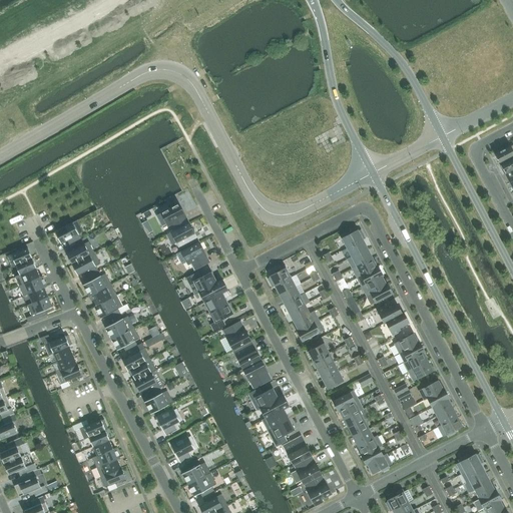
[(501,13),(481,21),(483,27),(503,19),(501,13)]
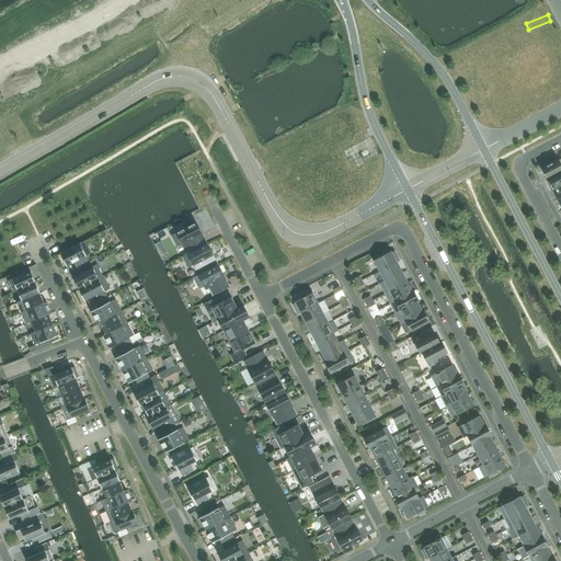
[(525,37),(528,42),(537,37),(534,33),(525,37)]
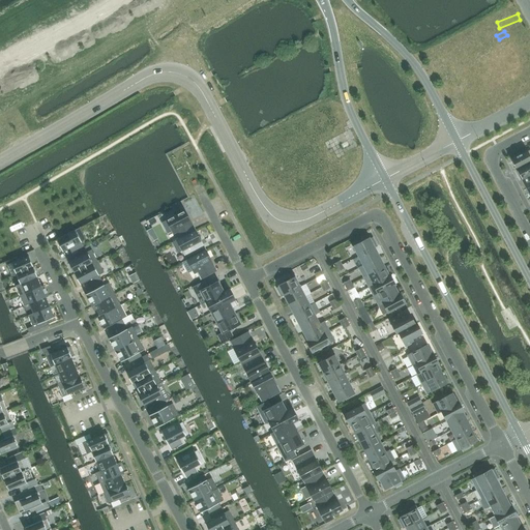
[(336,157),(344,153),(335,136),(327,139),(336,157)]
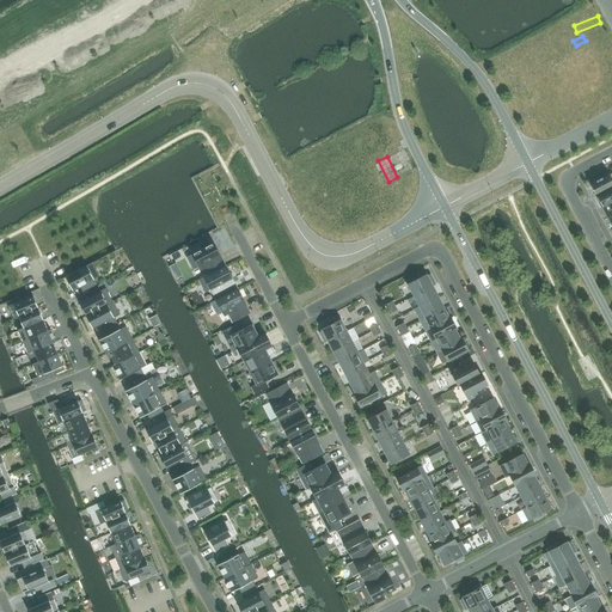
[(611,187),(611,172),(609,175),(607,172),(600,176),(601,178),(591,184),(597,196),(611,187)]
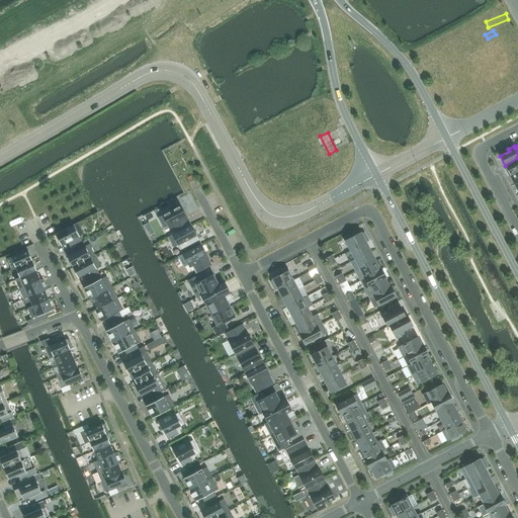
[(510,175),(517,171),(517,158),(505,166),(510,175)]
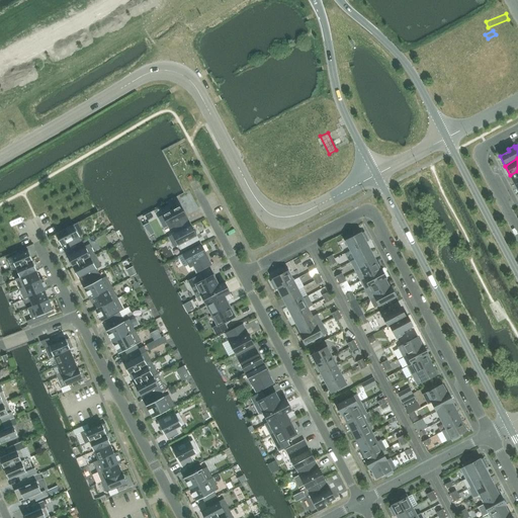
[(174,227),(177,233),(190,227),(190,226),(185,217),(186,217),(185,213),(182,208),(181,205),(171,211),(169,208),(161,212),(163,216),(159,218),(164,228),(168,226),(170,229),(174,227)]
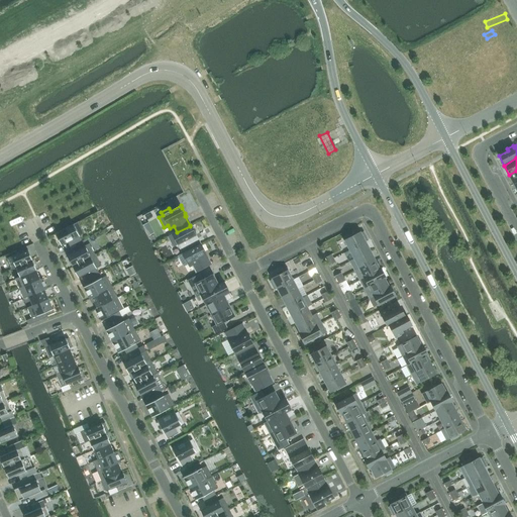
[(68,242),(71,247),(82,241),(80,236),(84,233),(78,222),(56,233),(62,245),(68,242)]
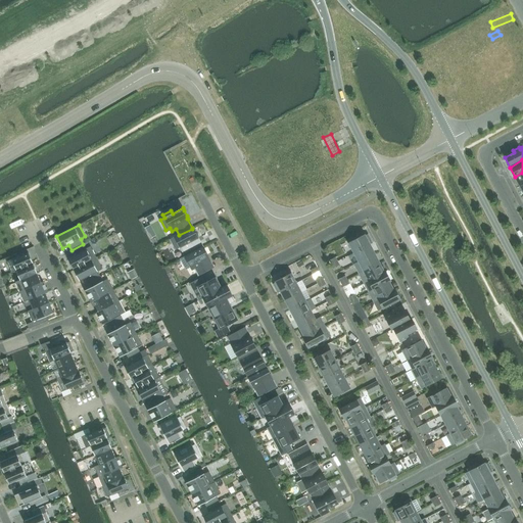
[(202,248),(202,247),(197,238),(198,238),(197,235),(194,230),(193,228),(192,228),(192,229),(179,235),(171,239),(176,249),(180,247),(182,250),(187,248),(190,253),(190,254),(202,248)]
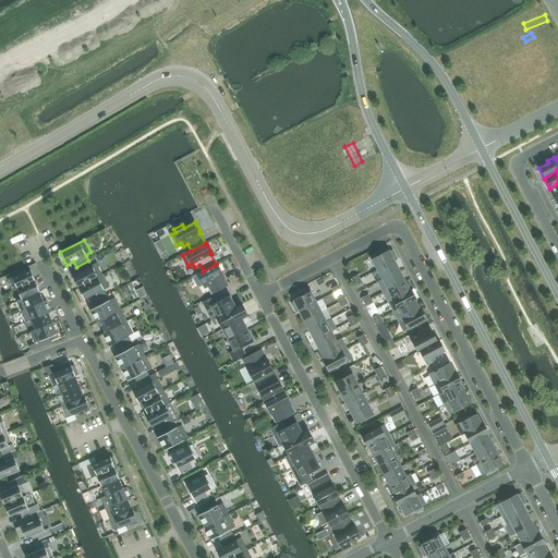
[(395,261),(397,258),(392,251),(390,252),(389,251),(379,256),(378,253),(371,257),(377,269),(395,261)]
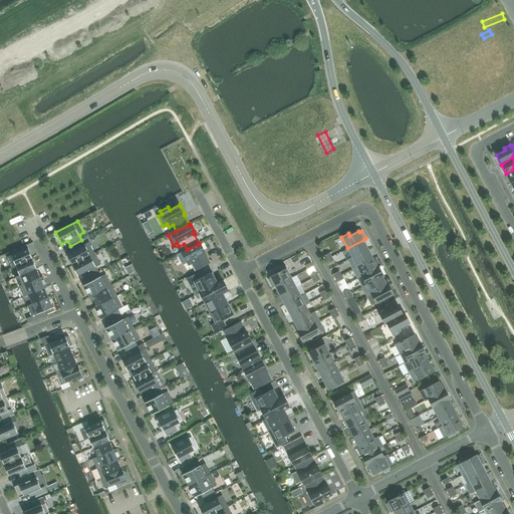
[(72,265),(94,253),(89,242),(84,244),(81,240),(70,246),(72,250),(66,254),(72,265)]
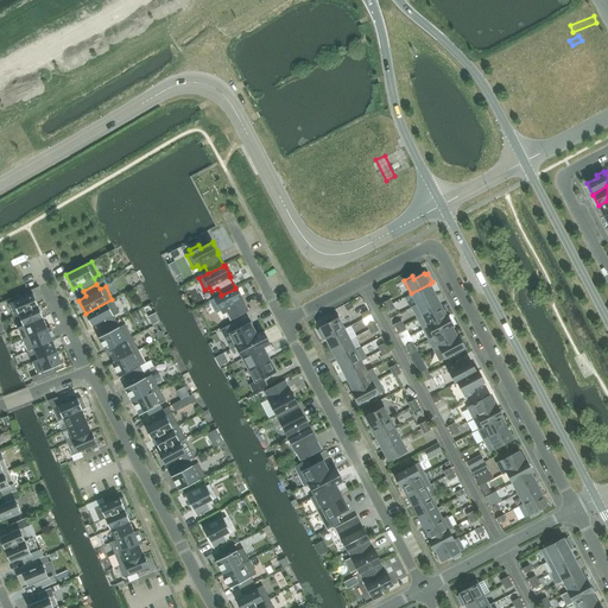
[(417,304),(436,295),(430,284),(411,293),(417,304)]
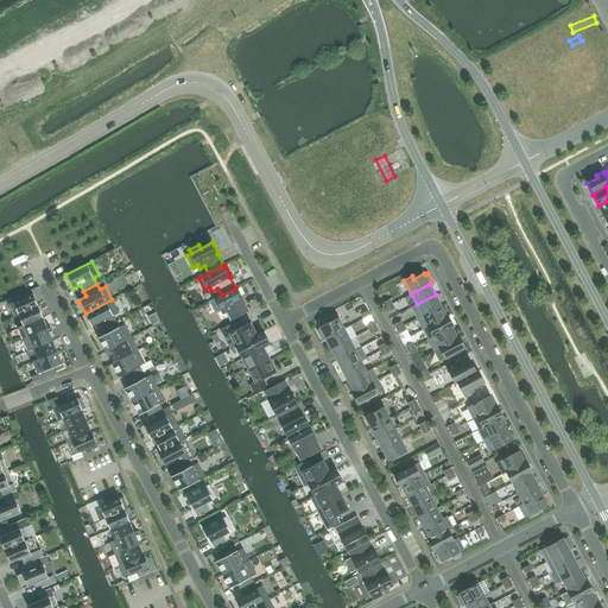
[(235,287),(235,289),(221,296),(221,295),(210,301),(216,314),(221,310),(223,314),(228,311),(232,318),(230,320),(248,310),(247,309),(246,310),(241,301),(242,299),(241,297),(241,296),(238,290),(236,287),(235,287)]
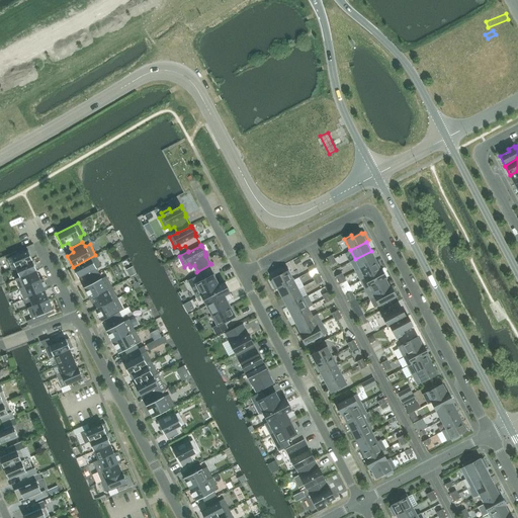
[(11,270),(16,268),(32,261),(26,247),(10,254),(11,257),(7,259),(11,270)]
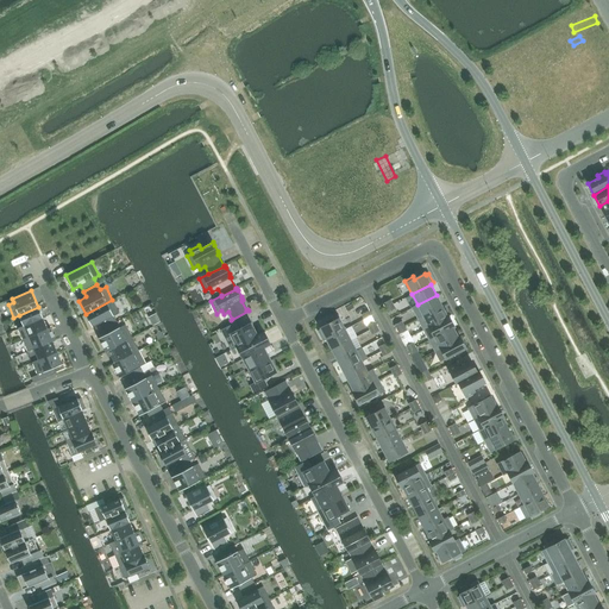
[(410,293),(395,300),(401,314),(407,312),(409,318),(418,314),(414,305),(415,305),(410,293)]
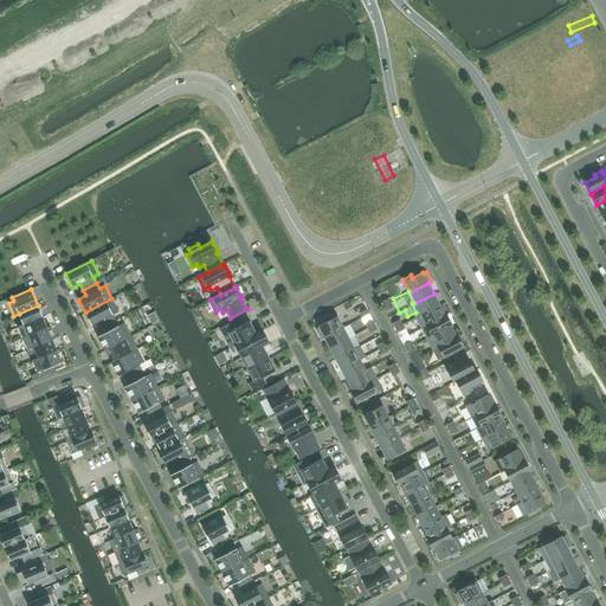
[(421,315),(440,304),(438,301),(436,295),(434,295),(434,294),(416,303),(421,314),(421,315)]
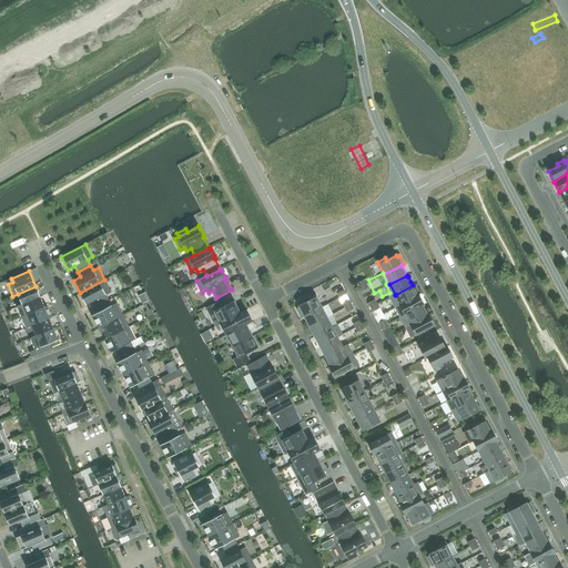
[(104,280),(80,293),(87,305),(93,302),(97,307),(109,300),(107,295),(111,292),(104,280)]
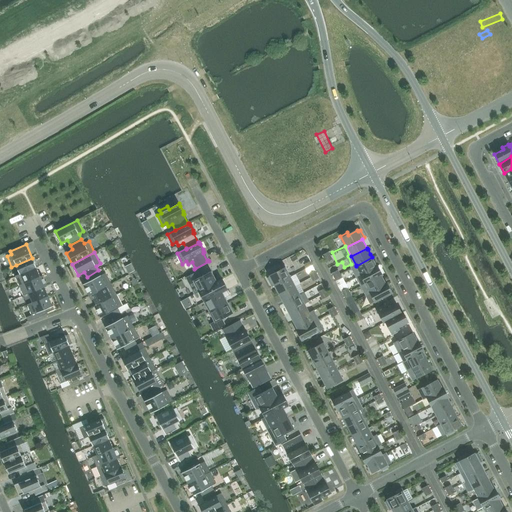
[(356,277),(376,266),(372,257),(356,266),(356,265),(351,267),(356,277)]
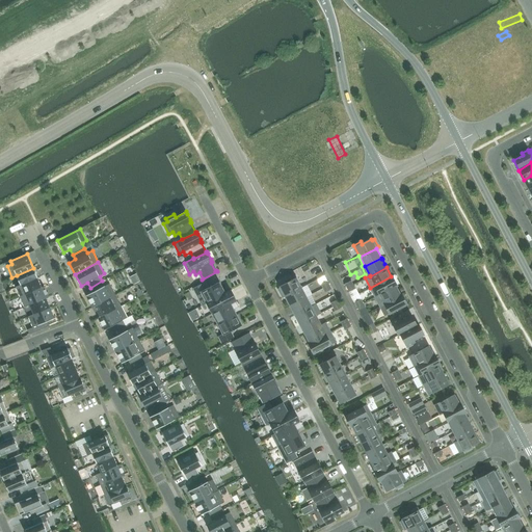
[(17,275),(21,285),(21,286),(37,278),(33,268),(17,275)]
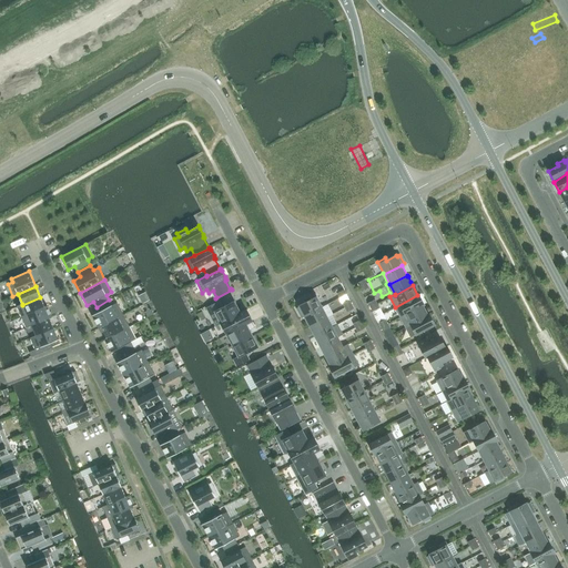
[(322,307),(315,294),(307,298),(308,301),(298,306),(300,307),(297,308),(302,317),(304,316),(322,307)]
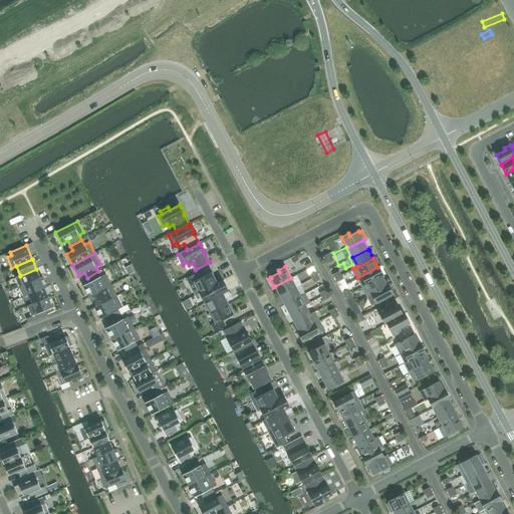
[(377,267),(357,278),(362,287),(382,276),(382,277),(383,276),(378,266),(377,267)]
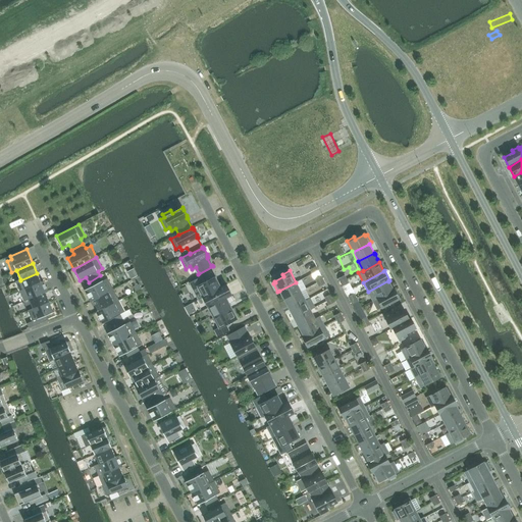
[(19,292),(41,282),(41,281),(37,273),(20,280),(20,279),(15,281),(19,292)]
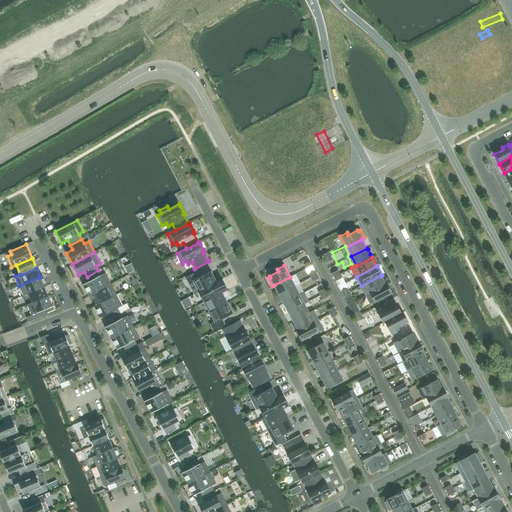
[(89,296),(111,284),(105,273),(101,275),(98,270),(87,277),(89,281),(83,285),(89,296)]
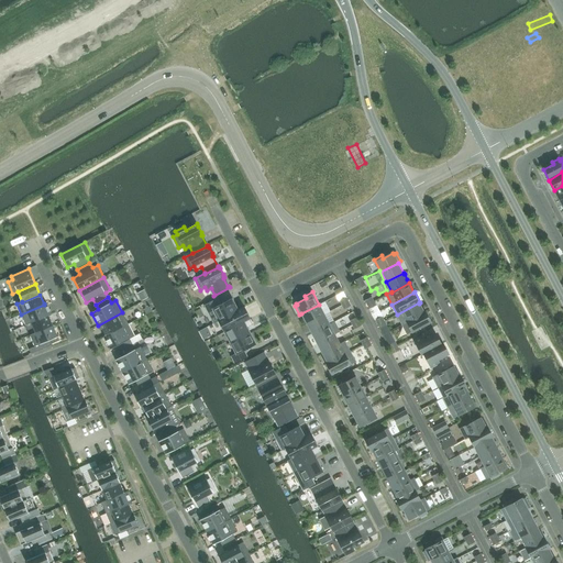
[(239,310),(238,310),(232,299),(220,306),(217,299),(205,306),(214,323),(219,321),(219,320),(239,310)]
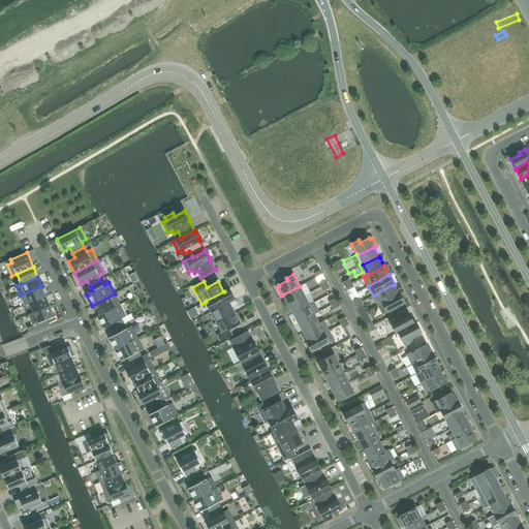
[(41,285),(41,286),(20,296),(24,305),(45,296),(47,297),(49,296),(43,284),(41,285)]
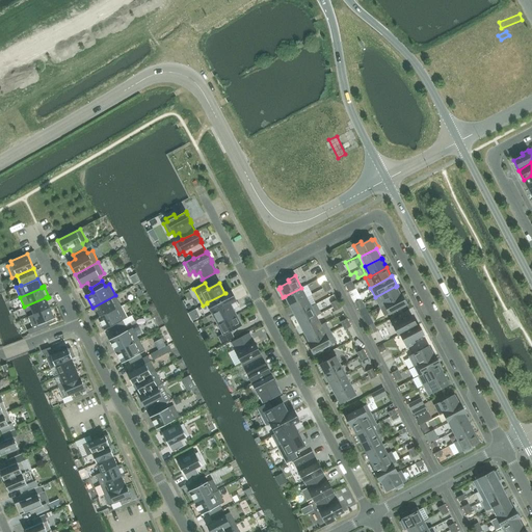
[(384,304),(401,295),(396,287),(396,286),(375,297),(380,307),(384,304)]
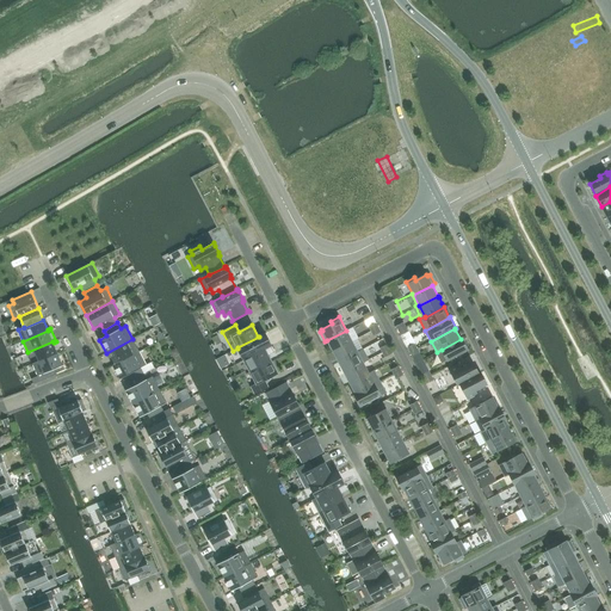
[(346,331),(327,340),(333,351),(352,341),(346,331)]
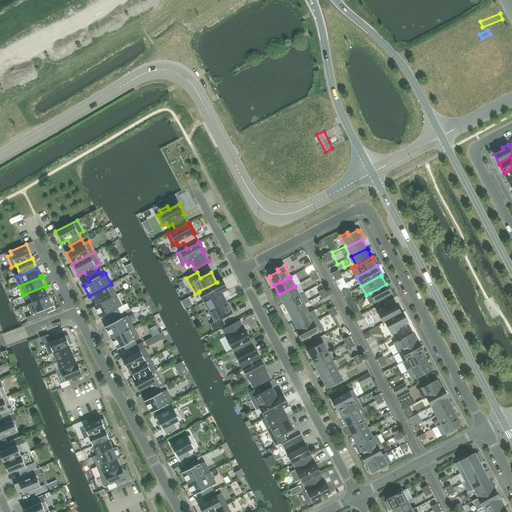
[(204,302),(227,289),(226,287),(224,282),(223,282),(222,279),(216,282),(217,282),(199,291),(199,292),(204,302)]
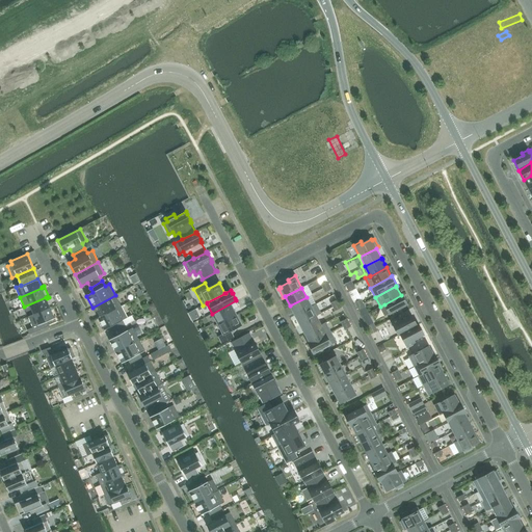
[(401,295),(384,304),(390,314),(407,304),(405,301),(403,295),(402,295),(402,294),(401,295)]
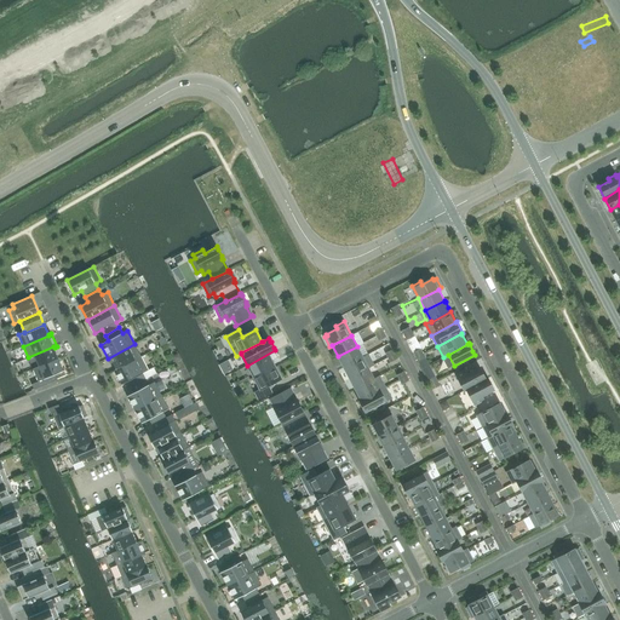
[(135,344),(108,359),(112,366),(114,365),(116,369),(142,357),(135,344)]
